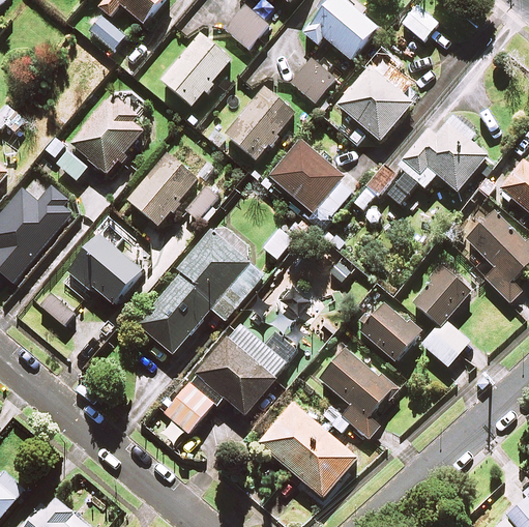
[(103,0),(99,4),(113,16),(121,5),(142,24),(162,0),(103,0)]
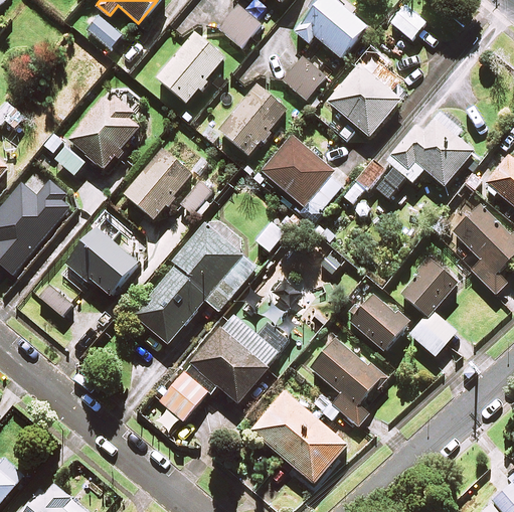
[(365,26),(334,0),(314,0),(309,6),(313,9),(295,31),(308,42),(314,36),(339,57),(365,26)]
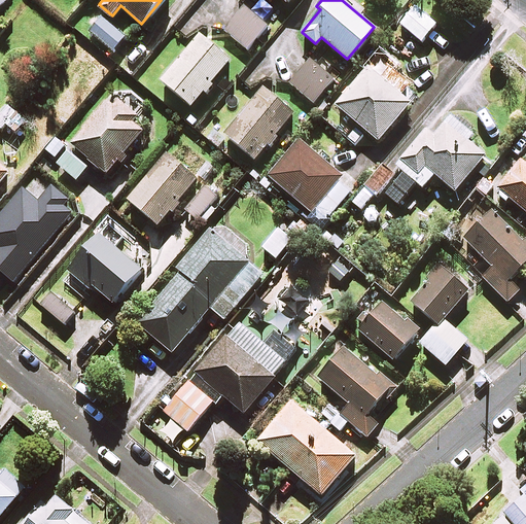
[(435,23),(414,4),(399,22),(420,40),(435,23)]
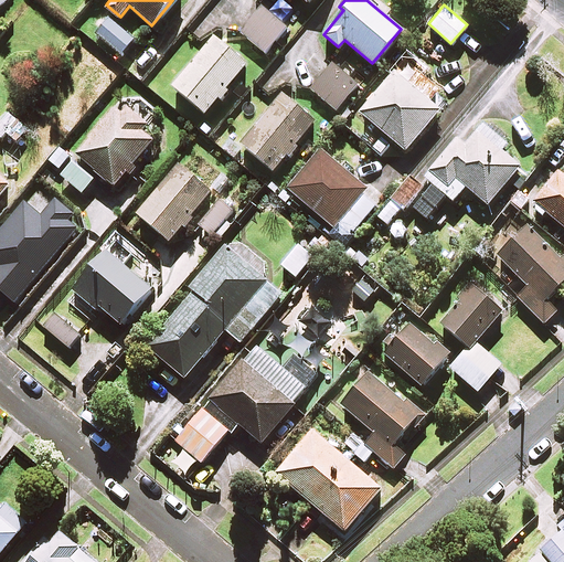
[(285,27),(261,6),(240,30),(265,51),(285,27)]
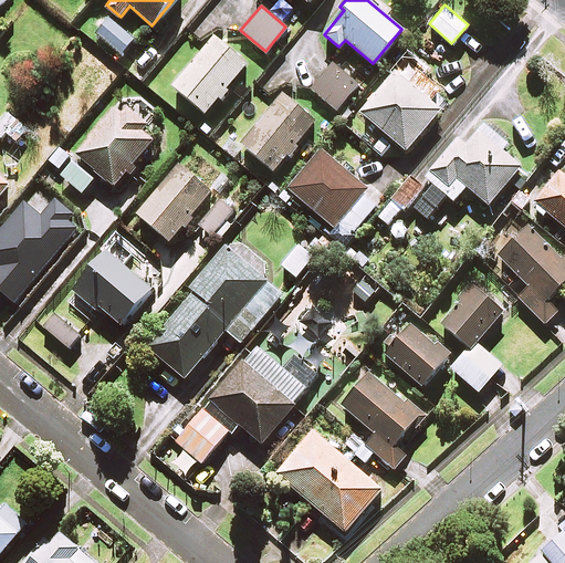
[(134,38),(108,17),(95,32),(121,53),(134,38)]
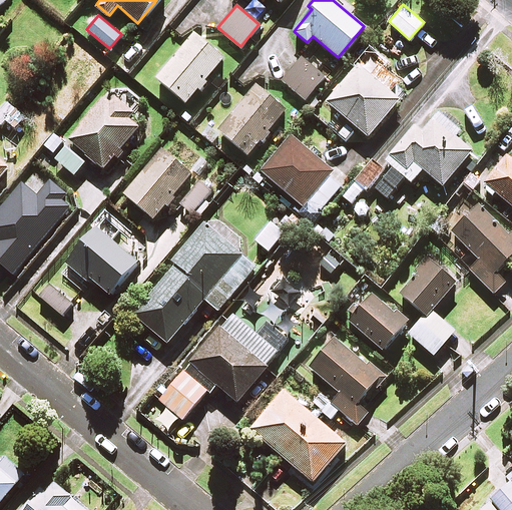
[(186,102),(196,89),(199,91),(207,82),(204,79),(223,57),(193,32),(156,77),(186,102)]
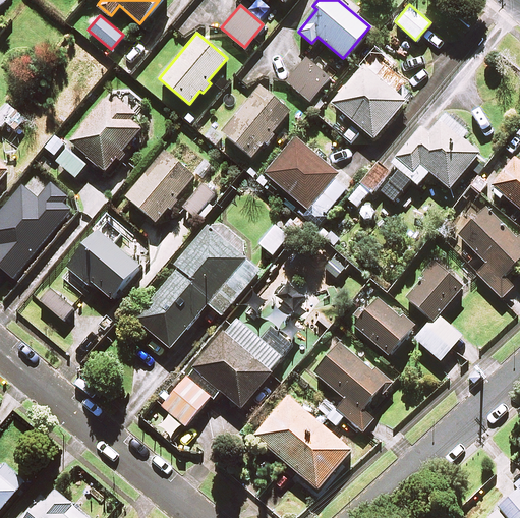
[(330,74),(305,56),(286,80),(309,100),(330,74)]
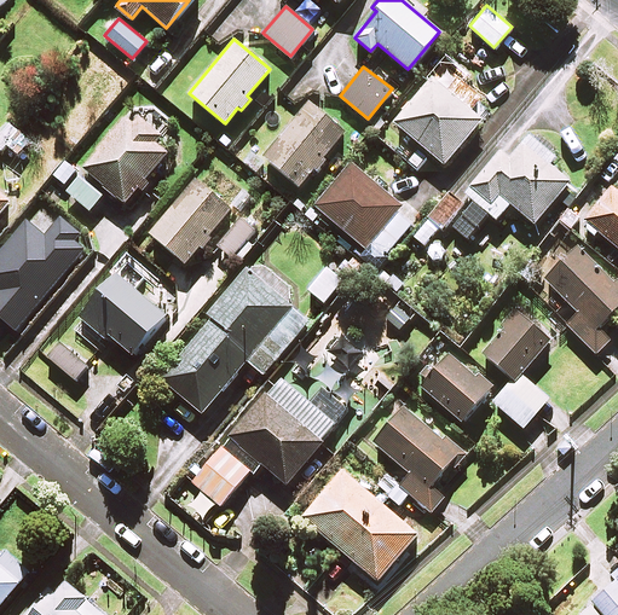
[(480,120),(431,77),(393,121),(443,164),(480,120)]
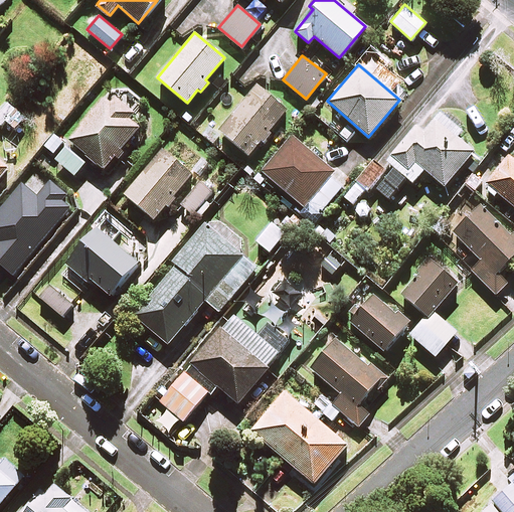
[(250,155),(262,141),(264,143),(272,133),(270,131),(287,109),(255,84),(219,131),(250,155)]
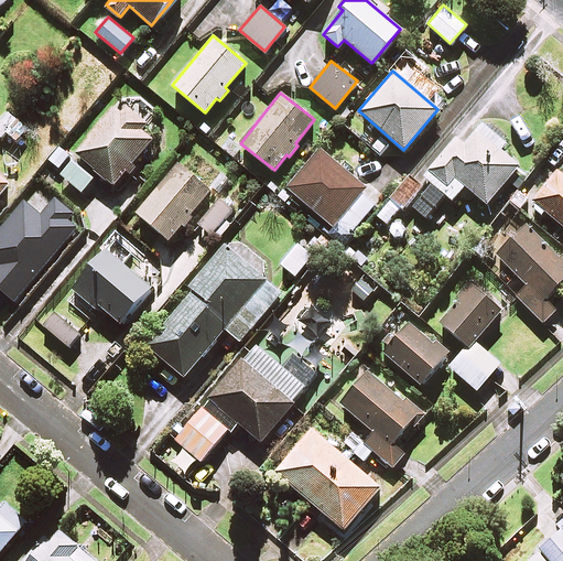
[(119,111),(111,105),(74,151),(112,183),(122,171),(129,176),(138,166),(132,162),(152,138),(142,130),(149,123),(125,104),(119,111)]
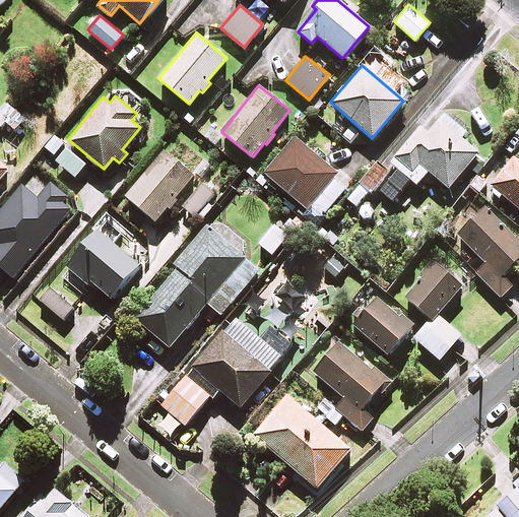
[(80,108),(70,99),(57,112),(67,122),(80,108)]
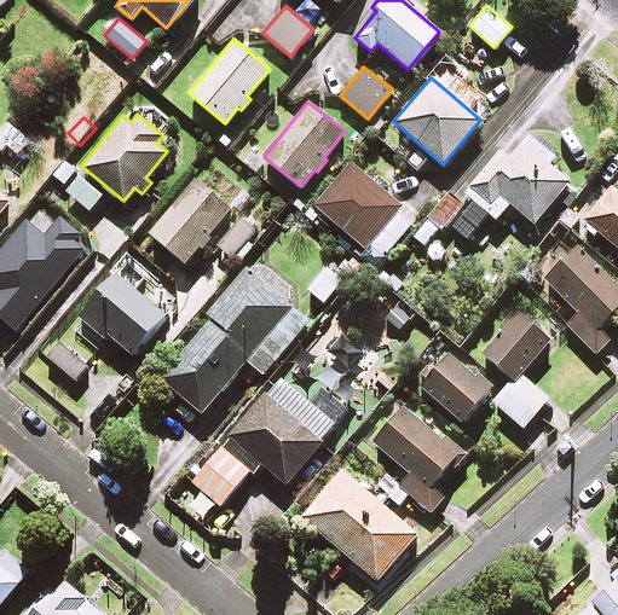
[(29,138),(10,122),(10,121),(0,132),(0,148),(4,144),(15,154),(29,138)]
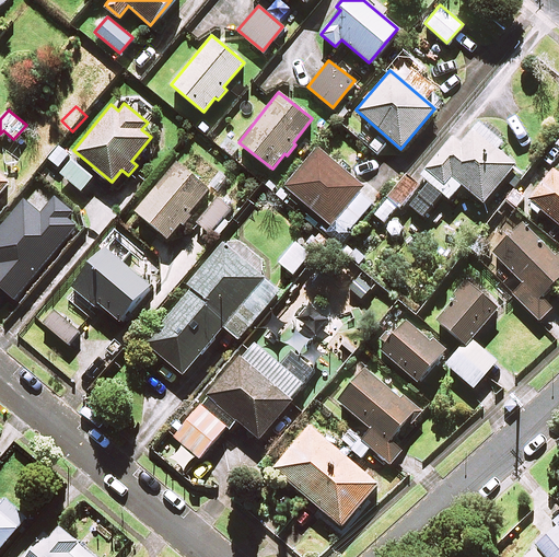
[(420,176),(427,182),(407,206),(423,219),(443,195),(447,198),(459,184),(482,202),(514,163),(495,148),(501,140),(478,120),(461,142),(453,136),(420,176)]
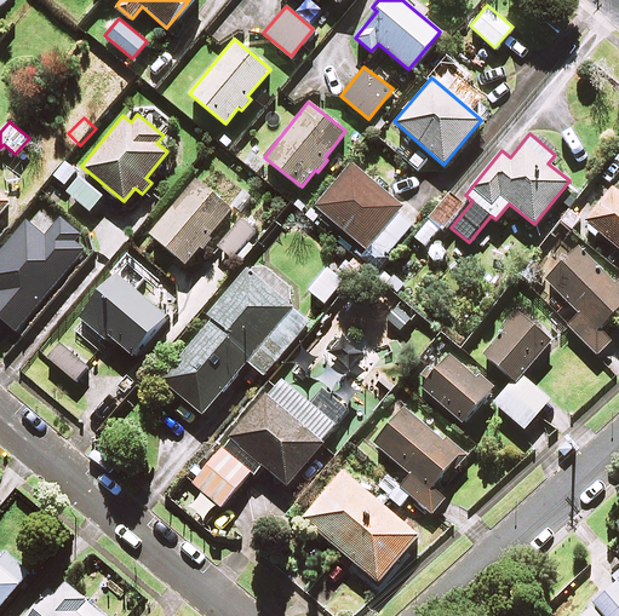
[(416,219),(351,162),(315,205),(365,248),(371,242),(385,254),(416,219)]
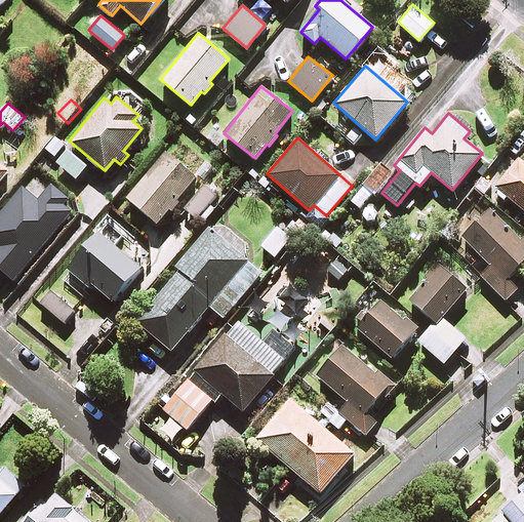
[(87,165),(69,149),(56,162),(75,178),(87,165)]
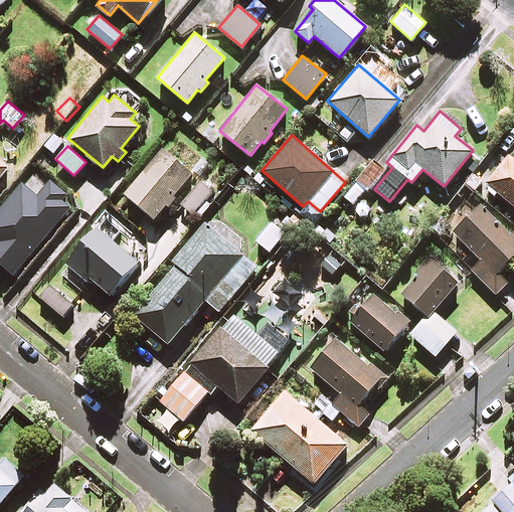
[(154,218),(165,204),(168,206),(177,196),(174,194),(192,174),(162,149),(124,193),(154,218)]
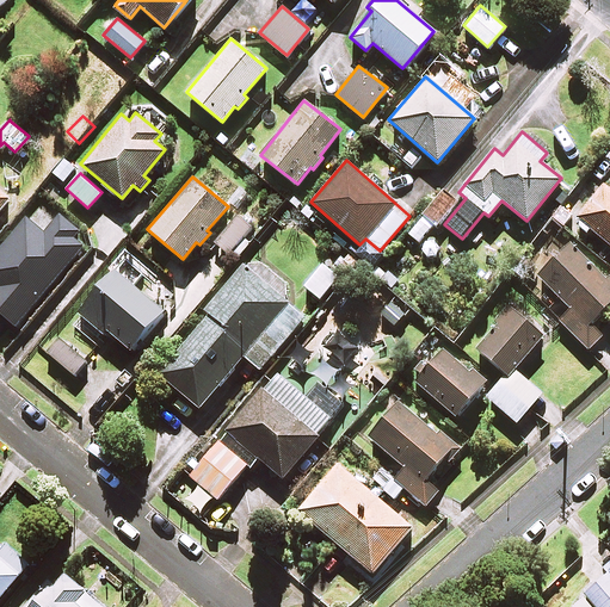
[(575,216),(579,218),(574,223),(586,233),(590,229),(609,245),(609,183),(607,180),(575,216)]
